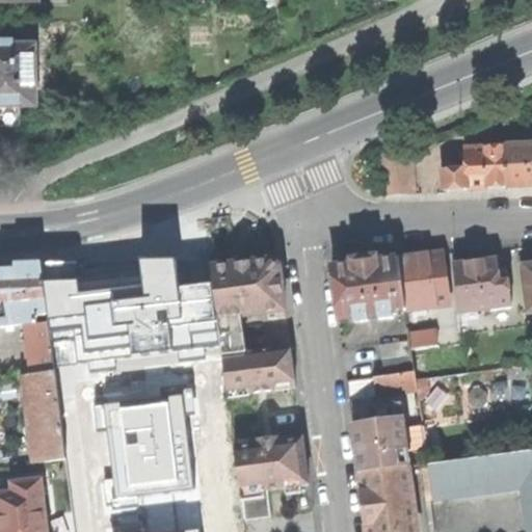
[(0,106),(19,106),(35,106),(35,85),(38,85),(38,74),(35,74),(35,46),(14,46),(14,42),(0,42),(0,106)]
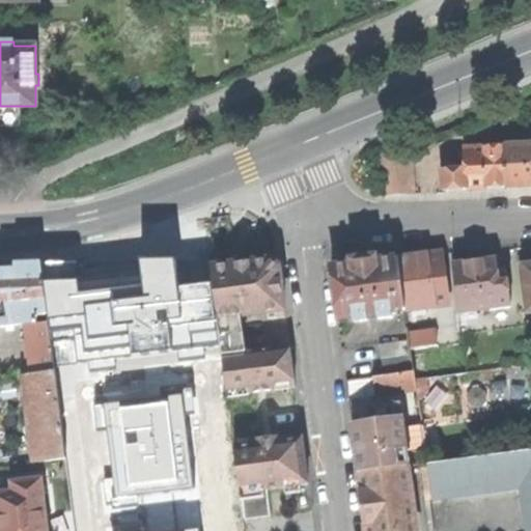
[(19,106),(0,106),(0,124),(20,126),(19,106)]
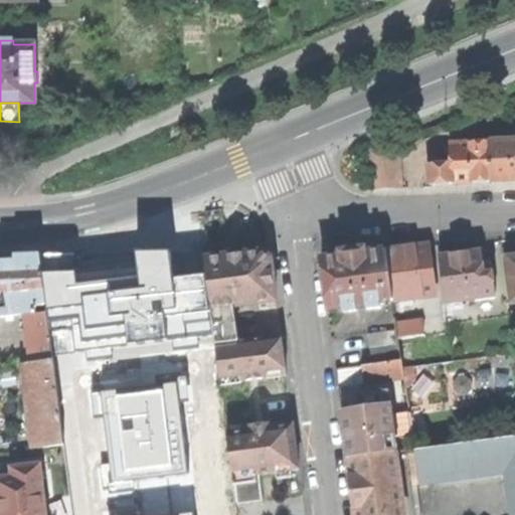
[(369,150),(371,189),(400,188),(398,140),(369,150)]
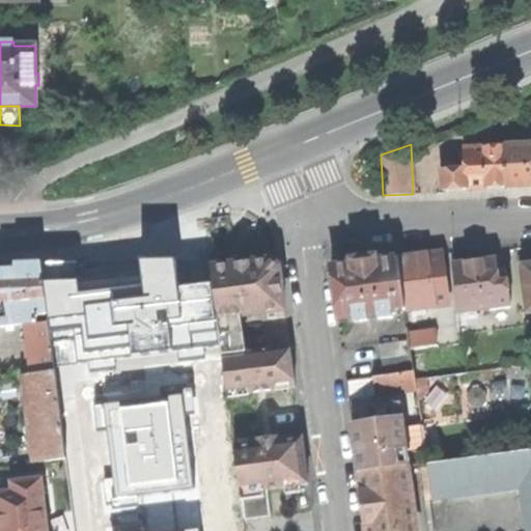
[(530,144),(503,146),(505,187),(525,186),(530,185),(530,144)]
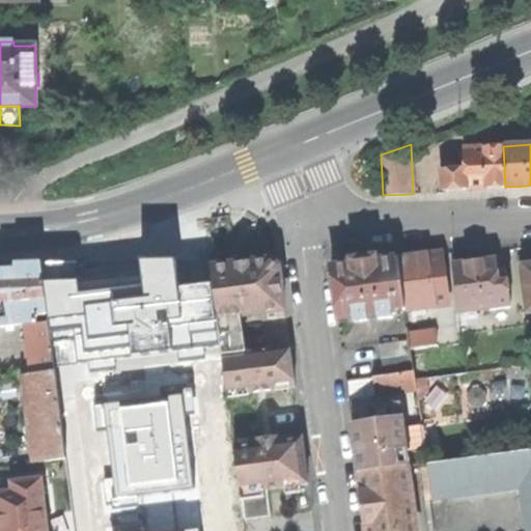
[(505,187),(503,146),(463,149),(465,169),(466,189),(485,188),(505,187)]
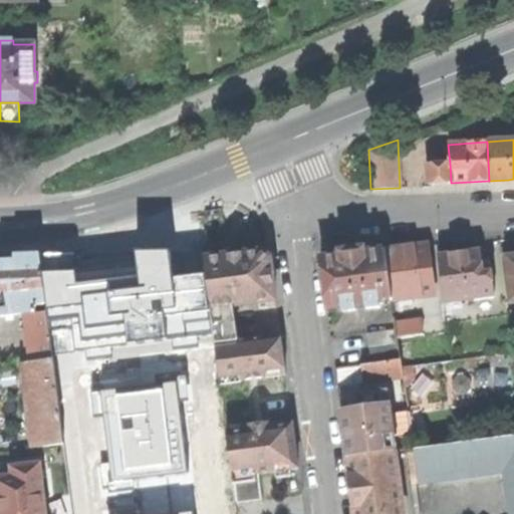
[(451,183),(450,164),(428,166),(429,184),(451,183)]
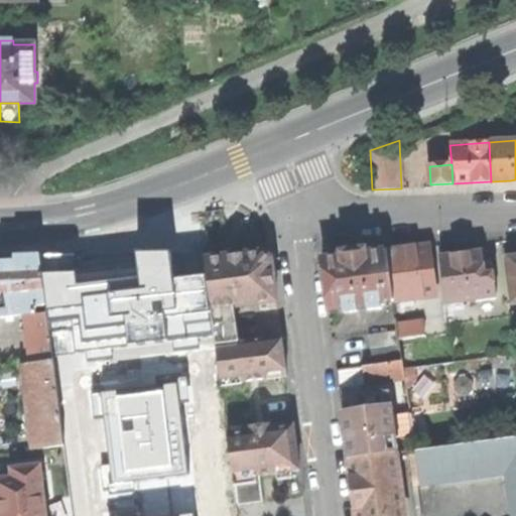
[(409,250),(388,252),(394,301),(419,298),(436,295),(429,247),(409,250)]
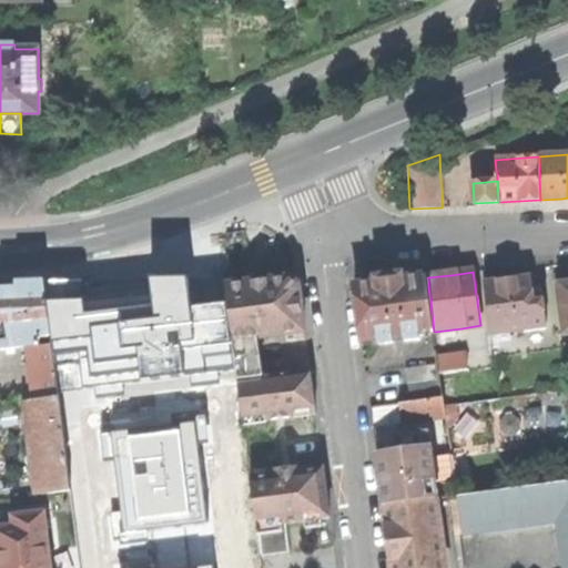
[(79,280),(47,277),(61,392),(82,389),(82,386),(93,385),(95,397),(124,394),(122,382),(190,373),(191,385),(220,382),(217,369),(235,368),(226,301),(190,305),(185,275),(149,275),(152,302),(83,312),(79,280)]
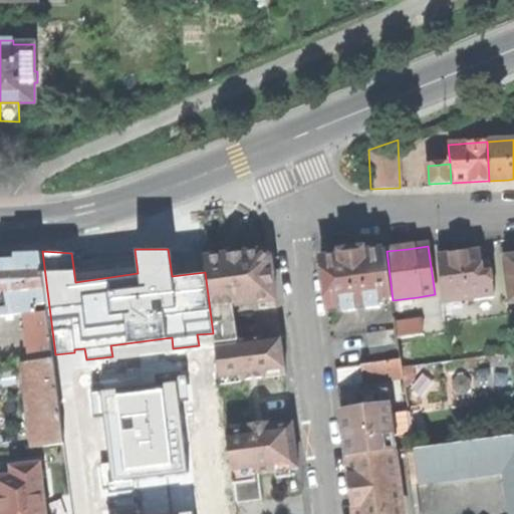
[(393,300),(387,251),(353,256),(321,260),(327,309),(349,306),(354,305),(365,303),(371,303),(393,300)]
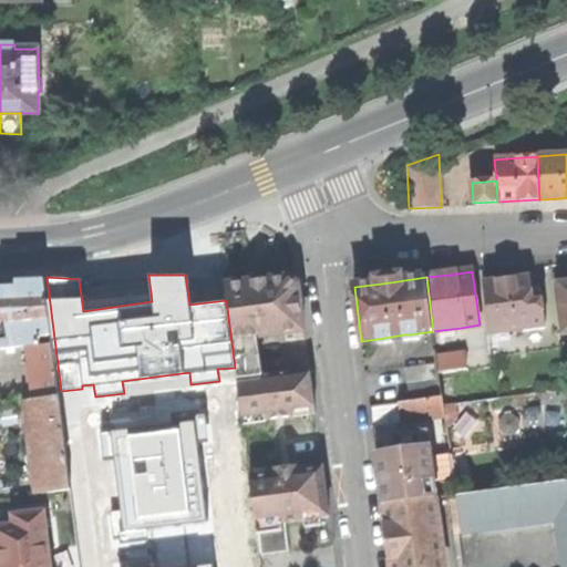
[(482,284),(490,334),(545,327),(539,289),(531,290),(528,277),(507,280),(482,284)]
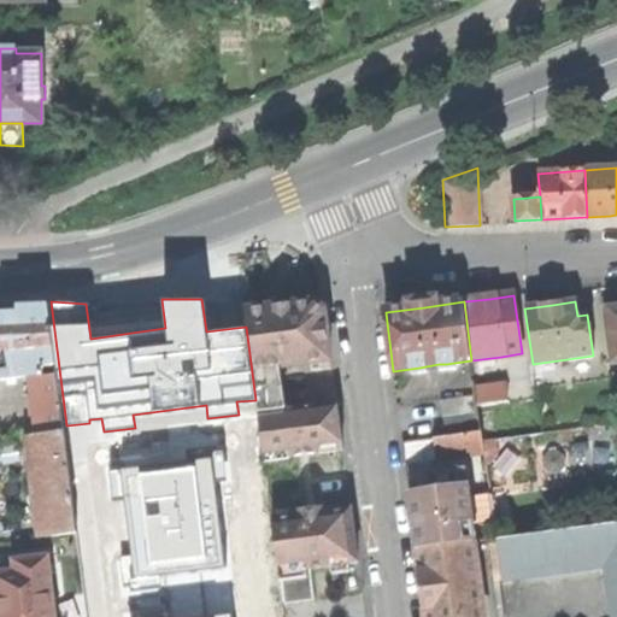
[(246,311),(259,415),(287,411),(286,409),(283,386),(272,376),(271,369),(331,360),(324,310),(315,303),(280,307),(246,311)]
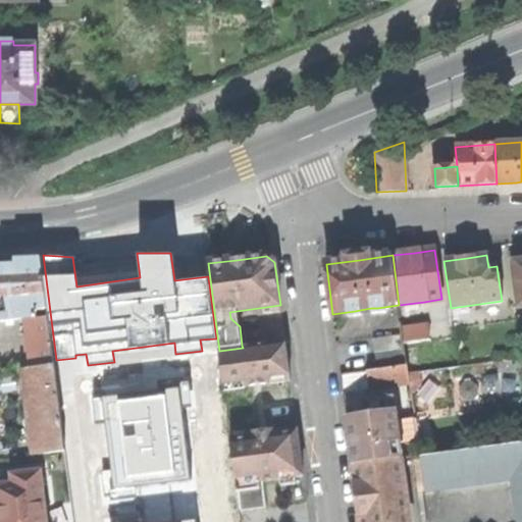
[(0,315),(36,312),(49,310),(44,271),(42,260),(4,262),(0,262),(0,315)]
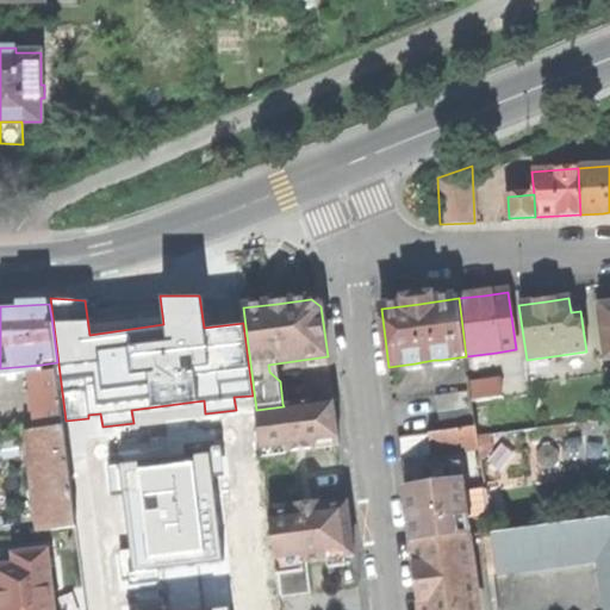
[(609,304),(599,306),(608,359),(609,359),(609,304)]
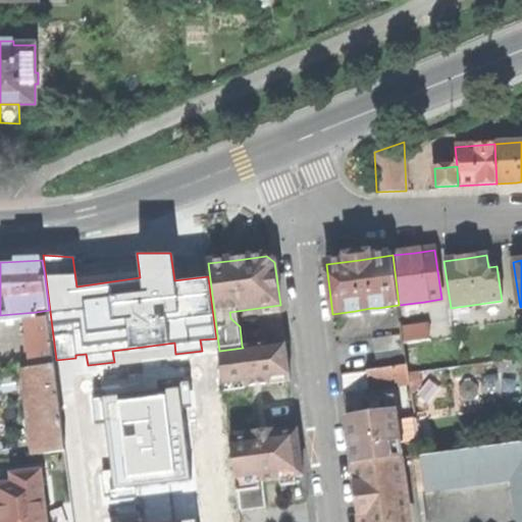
[(444,313),(441,299),(424,302),(426,315),(444,313)]
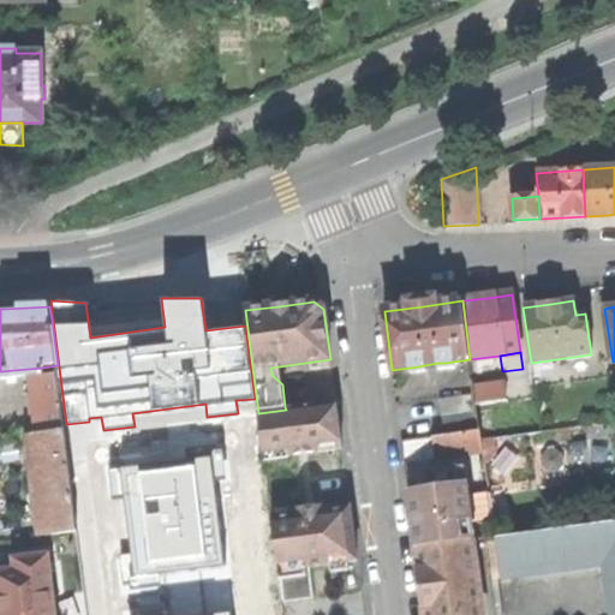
[(42,375),(42,368),(0,371),(0,378),(31,376),(42,375)]
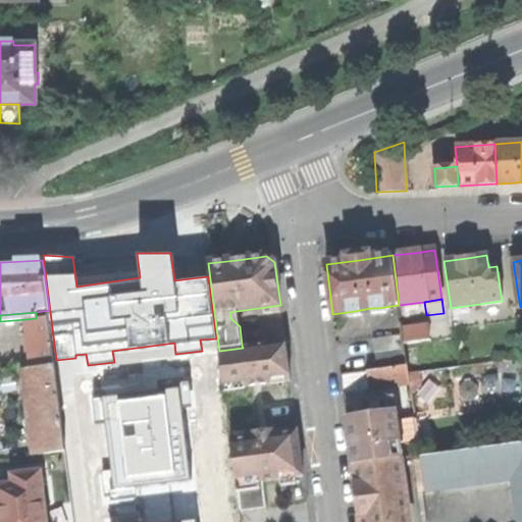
[(28,333),(51,330),(49,316),(36,318),(27,319),(28,333)]
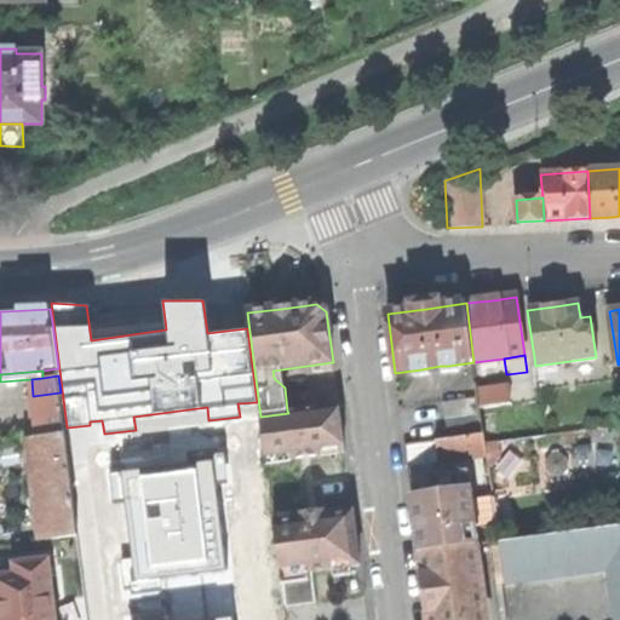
[(495,407),(511,405),(509,388),(478,391),(481,408),(495,407)]
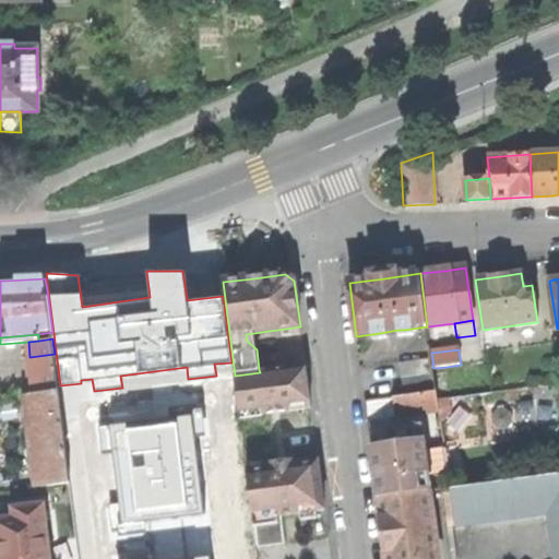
[(34,394),(59,392),(59,388),(56,359),(55,354),(30,357),(33,383),(34,394)]
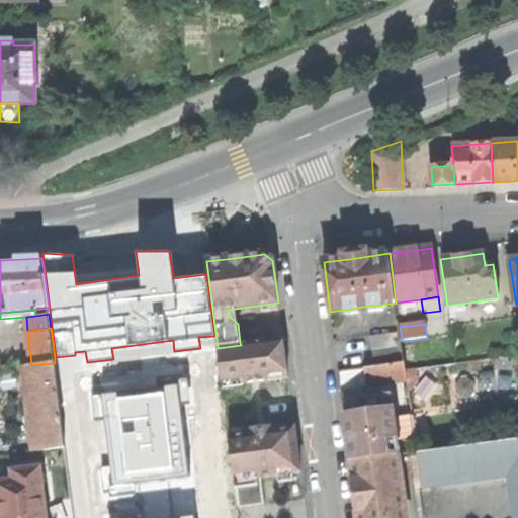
[(367,338),(370,364),(401,360),(398,334),(367,338)]
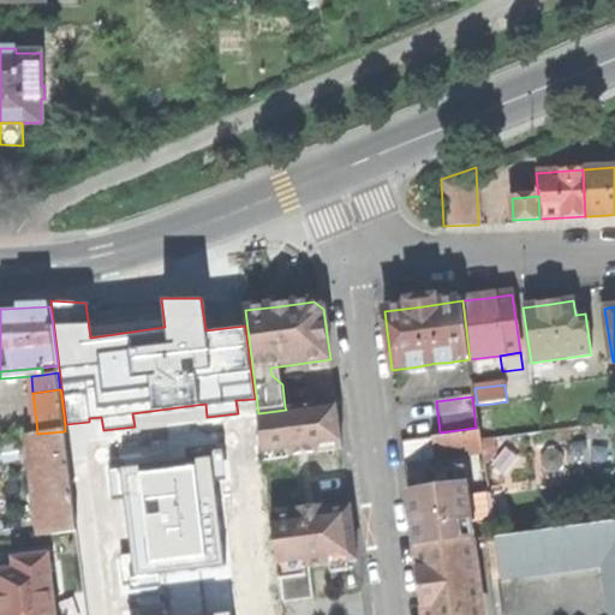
[(258,413),(264,459),(342,448),(339,424),(336,400),(285,407),(286,410),(258,413)]
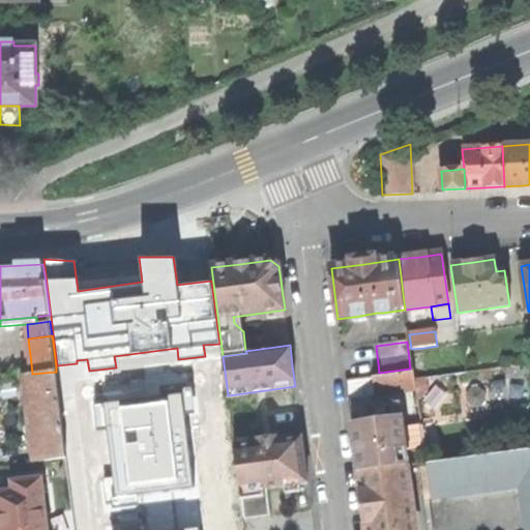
[(423,348),(411,349),(413,371),(414,374),(427,373),(423,348)]
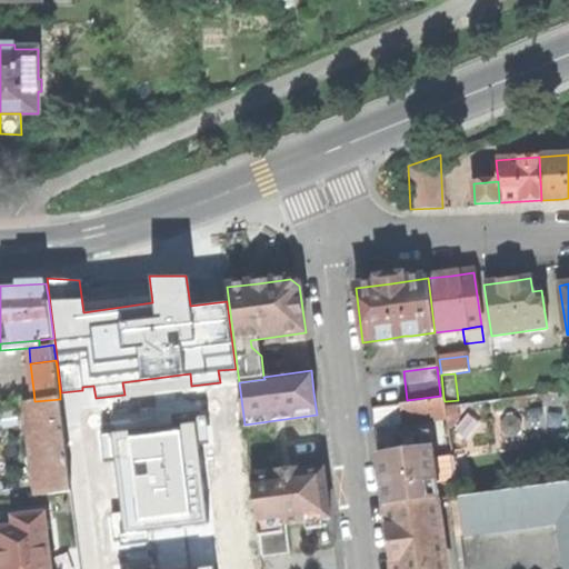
[(429,400),(432,420),(447,418),(445,401),(443,398),(429,400)]
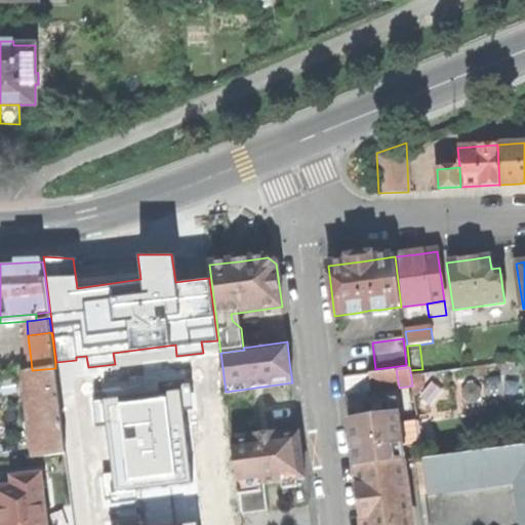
[(36,421),(62,418),(57,384),(55,368),(32,370),(30,370),(33,392),(36,421)]
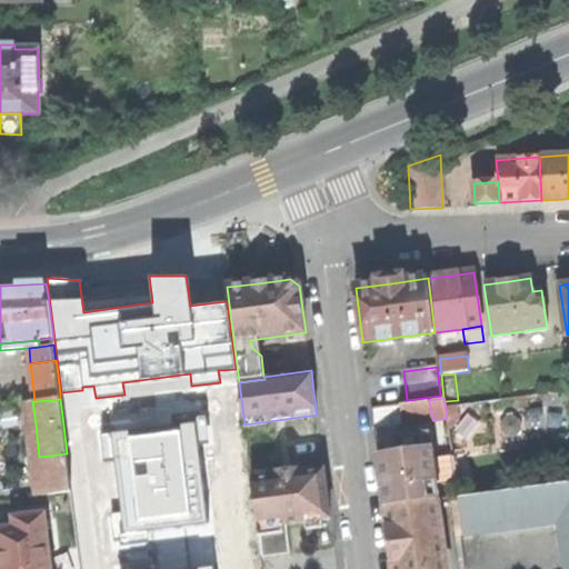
[(402,423),(432,420),(429,400),(400,403),(402,423)]
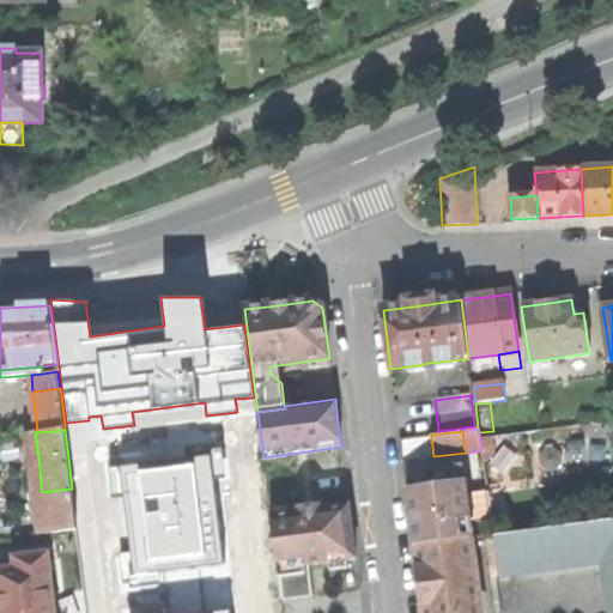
[(434,456),(431,435),(400,439),(402,461),(434,456)]
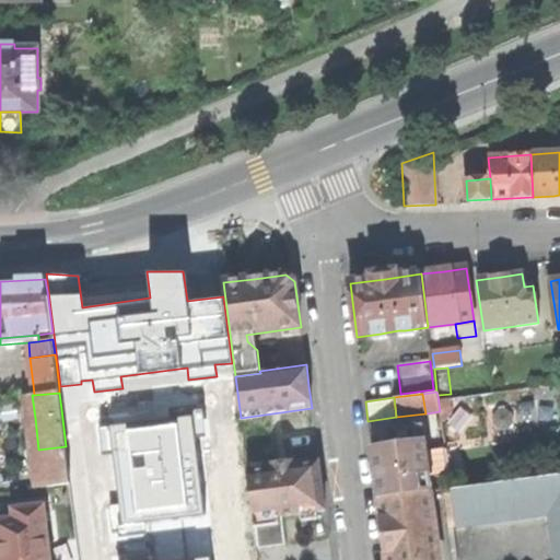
[(126,423),(98,427),(102,454),(113,453),(118,503),(108,504),(112,533),(119,532),(119,536),(144,534),(143,521),(202,513),(194,438),(205,435),(201,408),(193,409),(194,416),(178,418),(179,424),(127,431),(126,423)]
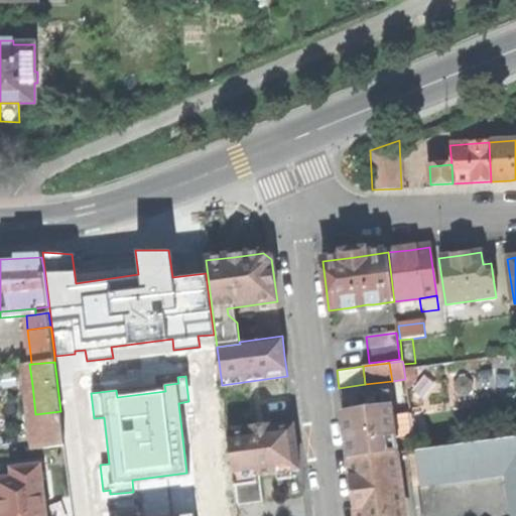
[(30,420),(36,420),(35,414),(32,385),(27,385),(28,403),(30,420)]
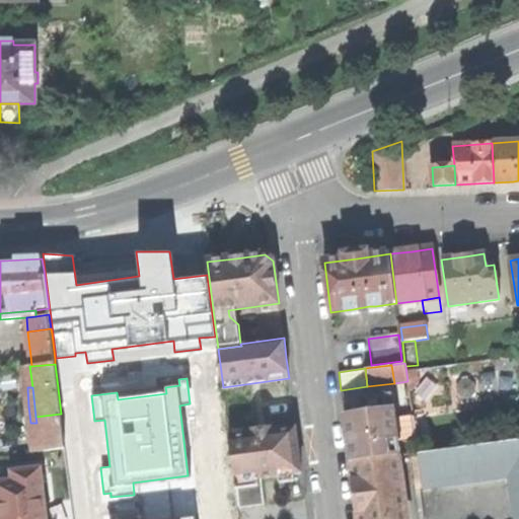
[(363,409),(364,416),(376,414),(376,406),(363,409)]
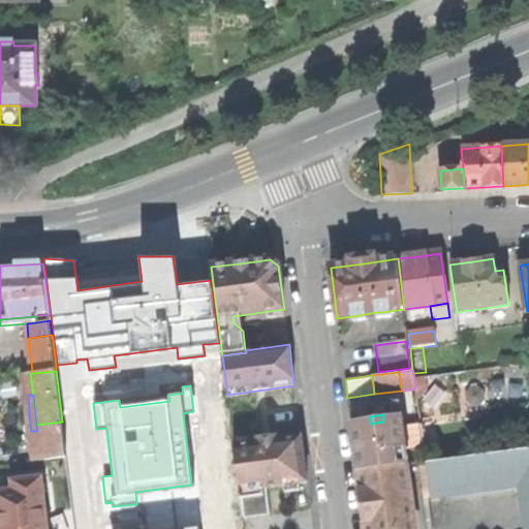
[(358,471),(406,465),(400,419),(383,422),(371,424),(351,427),(354,446),(358,471)]
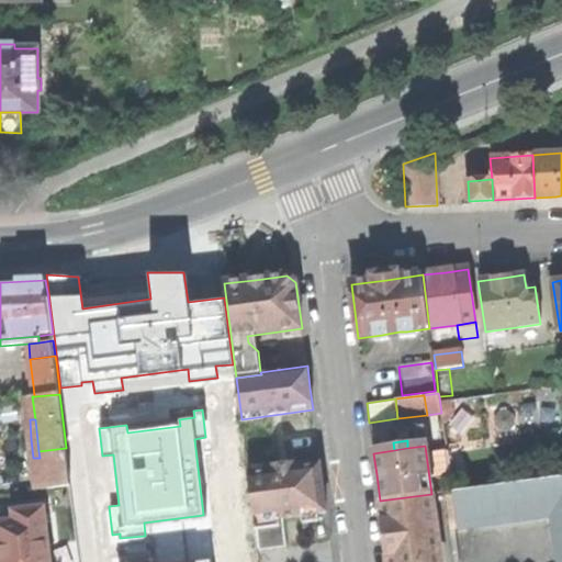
[(40,458),(41,471),(68,468),(66,448),(38,451),(40,458)]
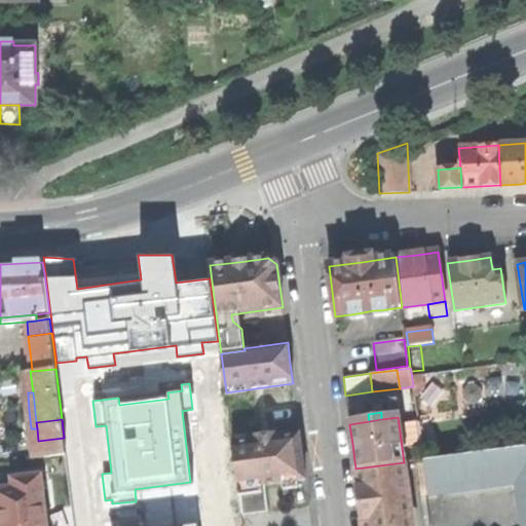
[(273,438),(277,438),(277,434),(256,437),(256,441),(261,440),(262,449),(274,447),(273,438)]
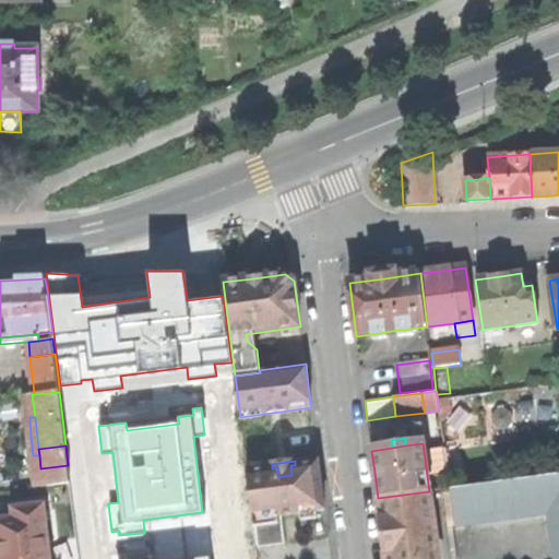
[(319,462),(295,465),(290,465),(292,475),(278,477),(277,467),(272,468),(247,472),(253,520),(325,510),(322,486),(319,462)]
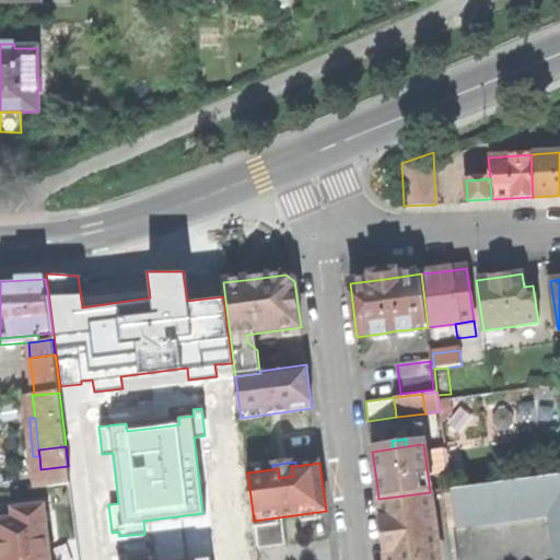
[(43,488),(70,485),(68,466),(41,469),(43,488)]
